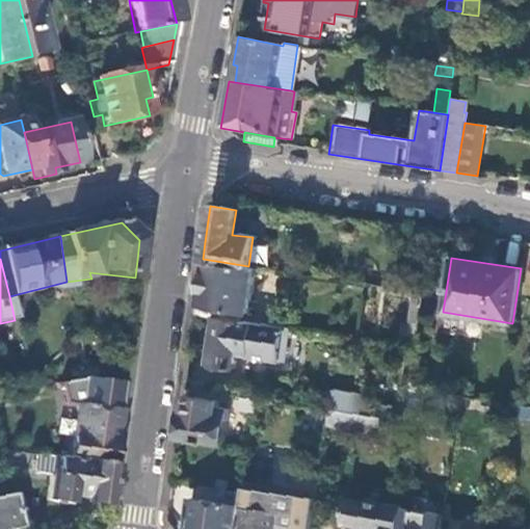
[(248,266),(203,259),(197,291),(194,315),(214,317),(239,321),(240,312),(247,314),(255,267),(248,266)]
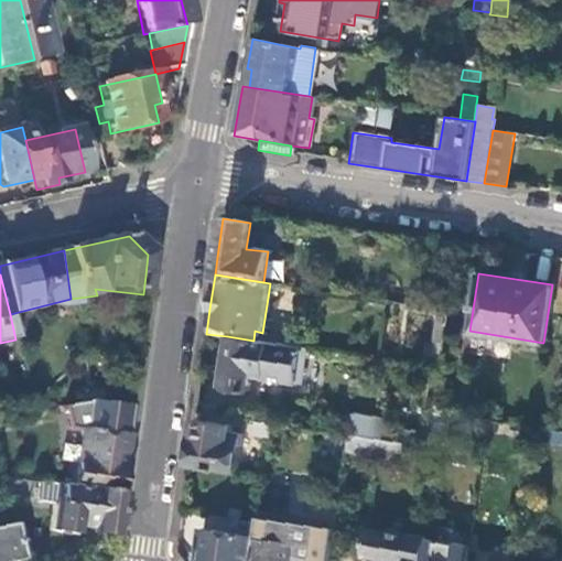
[(439,367),(446,310),(438,308),(431,357),(423,356),(422,365),(439,367)]
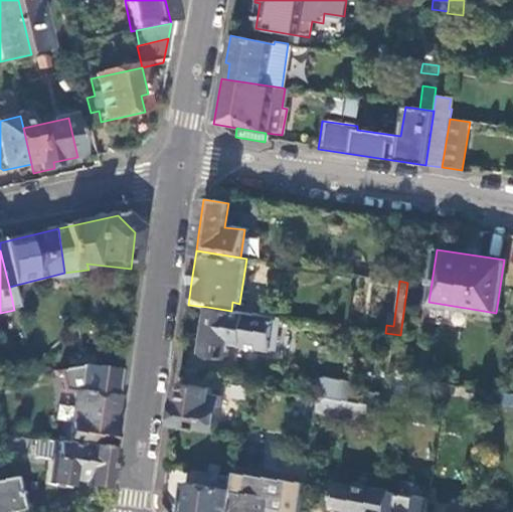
[(201,355),(225,358),(227,345),(275,351),(280,318),(231,311),(207,307),(201,355)]
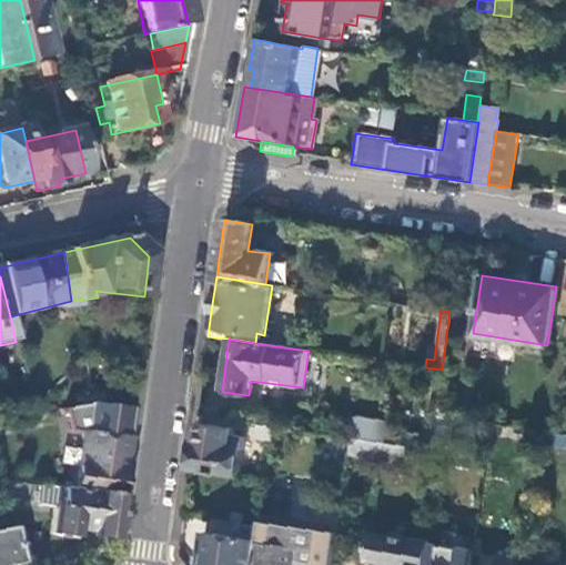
[(100,392),(100,395),(99,407),(111,409),(129,412),(131,395),(100,392)]
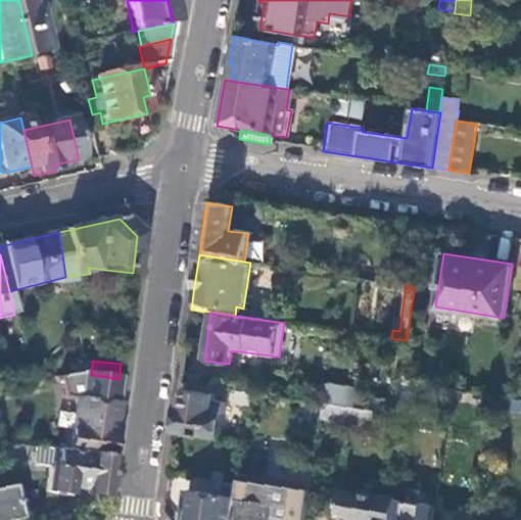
[(92,364),(78,363),(80,373),(91,375),(92,364)]
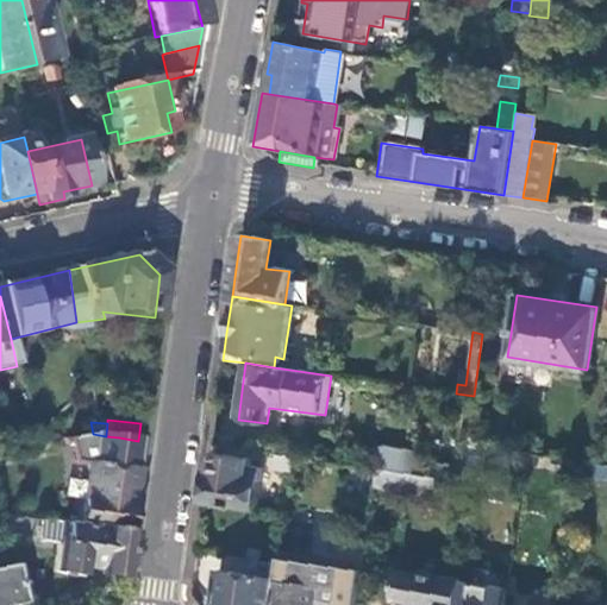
[(131,492),(138,441),(119,438),(117,449),(76,445),(74,467),(83,468),(76,516),(62,515),(61,524),(126,534),(131,492)]
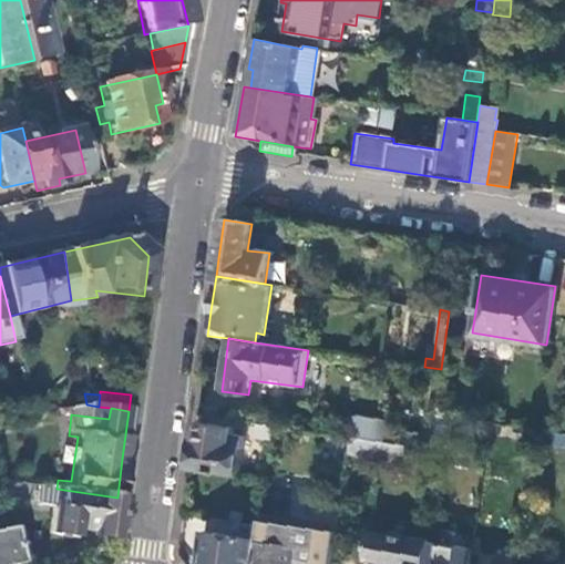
[(442,436),(444,417),(434,414),(429,449),(439,450),(441,436),(442,436)]
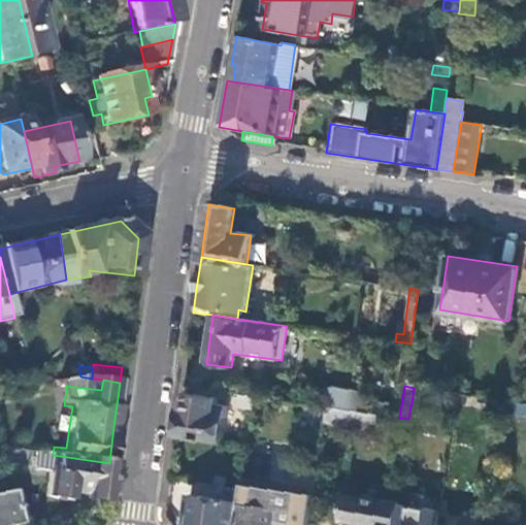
[(358,392),(327,388),(324,406),(355,411),(358,392)]
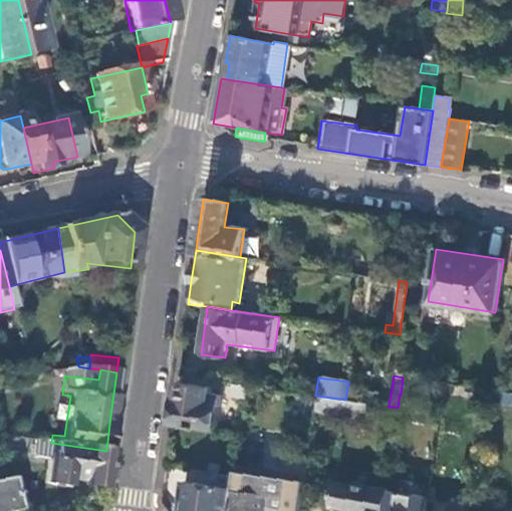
[(413,378),(403,377),(401,395),(411,396),(413,378)]
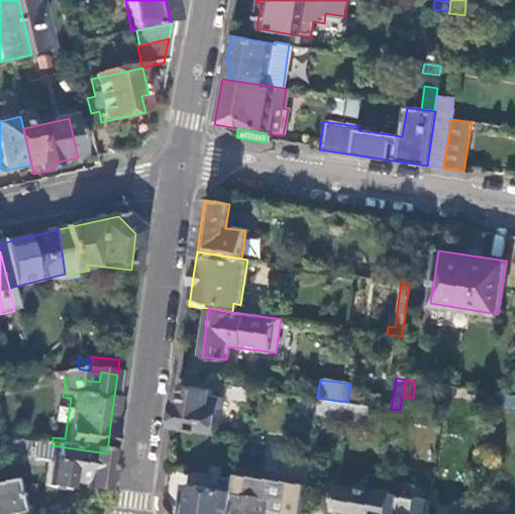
[(213,390),(178,385),(175,405),(172,426),(217,432),(222,398),(212,396),(213,390)]
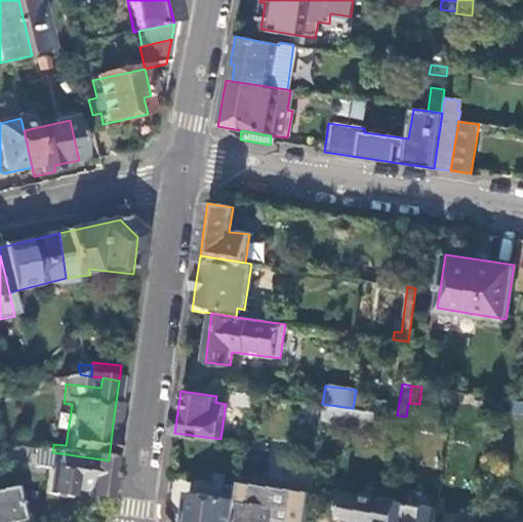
[(250,407),(252,394),(237,393),(236,405),(250,407)]
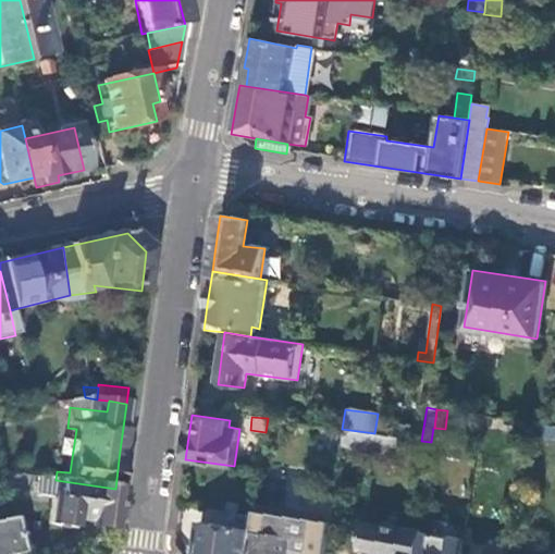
[(554,427),(530,423),(528,434),(554,438),(554,427)]
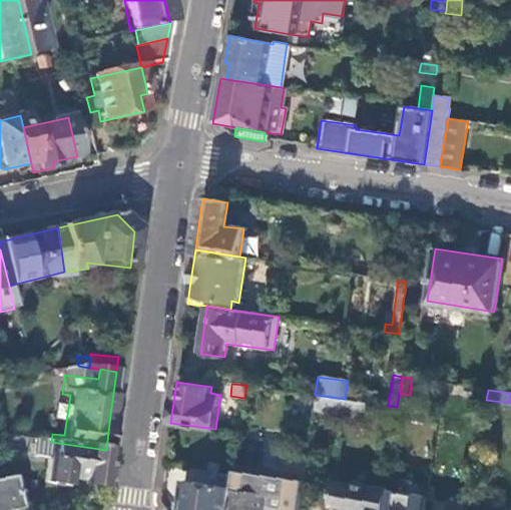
[(345,399),(315,395),(313,406),(354,412),(355,401),(345,399)]
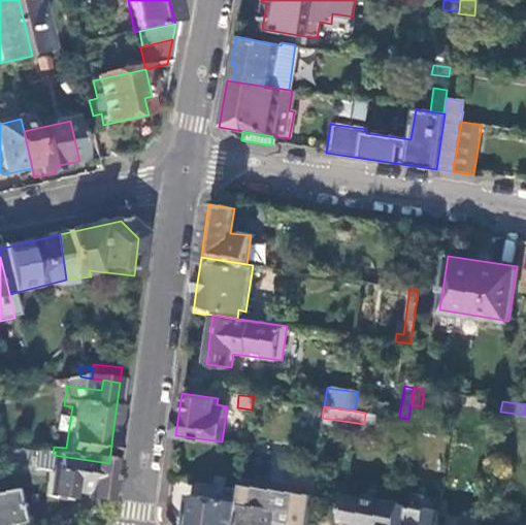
[(375,414),(365,413),(364,424),(373,425),(375,414)]
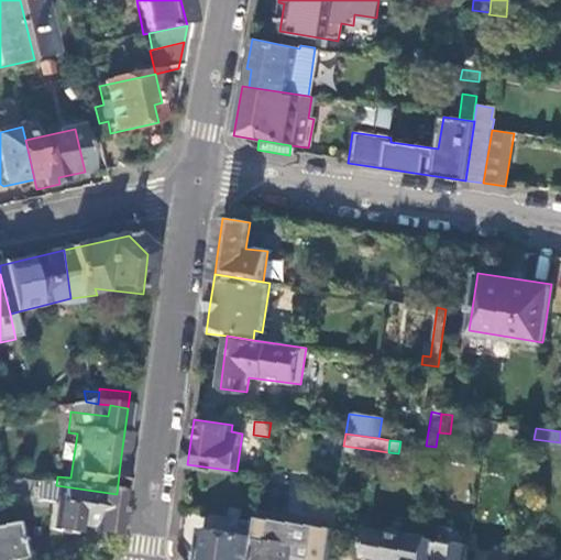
[(110,539),(117,494),(56,485),(37,483),(35,498),(55,501),(54,506),(47,505),(43,534),(62,536),(63,527),(85,530),(85,535),(110,539)]
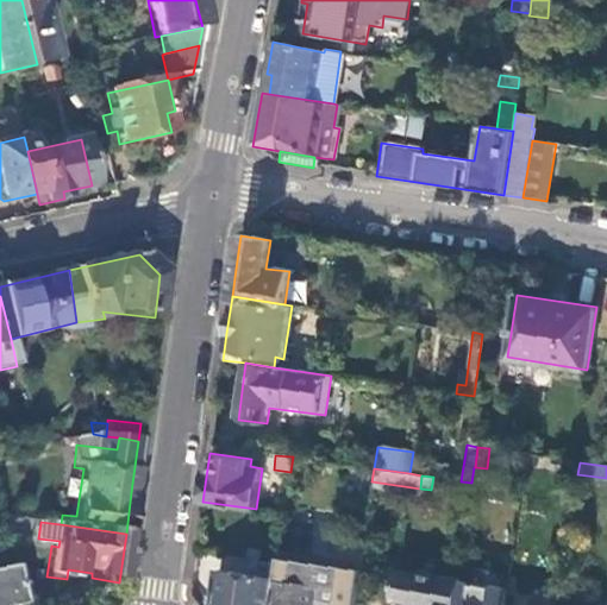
[(319,552),(280,547),(276,569),(276,573),(296,575),(304,577),(315,578),(319,552)]
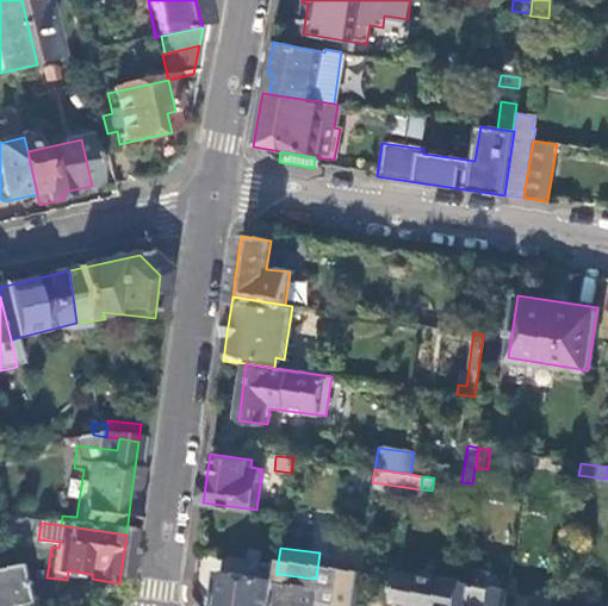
[(11,568),(0,570),(0,605),(19,605),(11,568)]
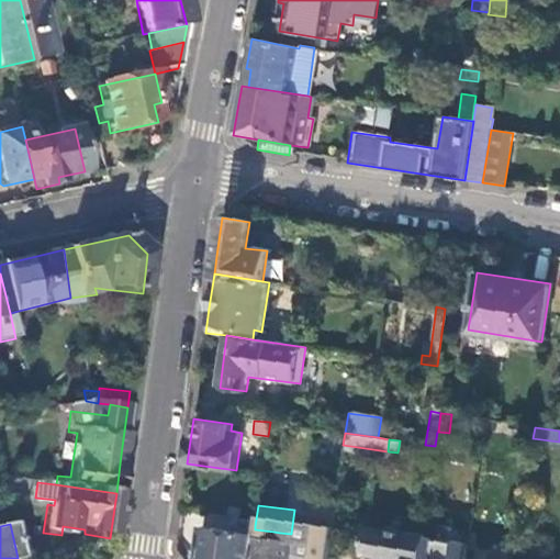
[(234,532),(252,535),(253,529),(254,526),(236,524),(234,532)]
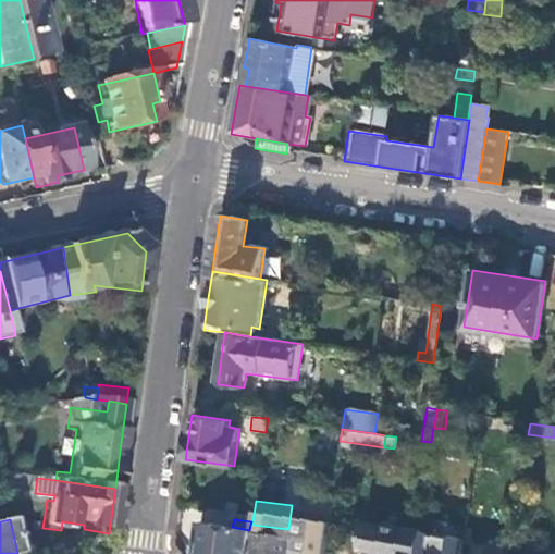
[(198,522),(193,553),(248,553),(251,530),(249,530),(232,527),(198,522)]
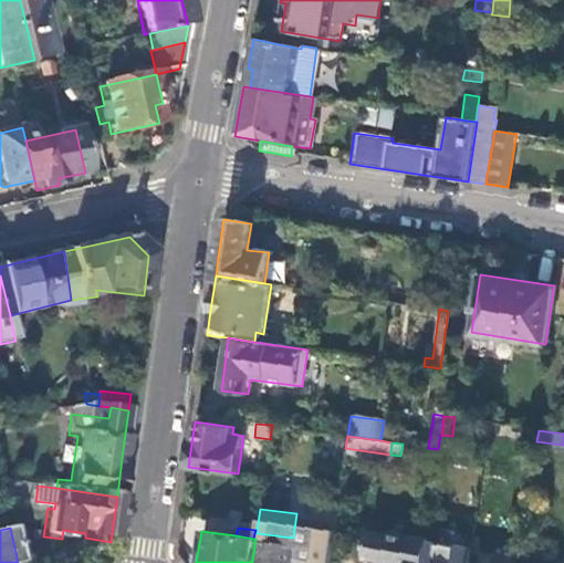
[(421,562),(425,543),(426,541),(367,532),(363,560),(376,562),(421,562)]
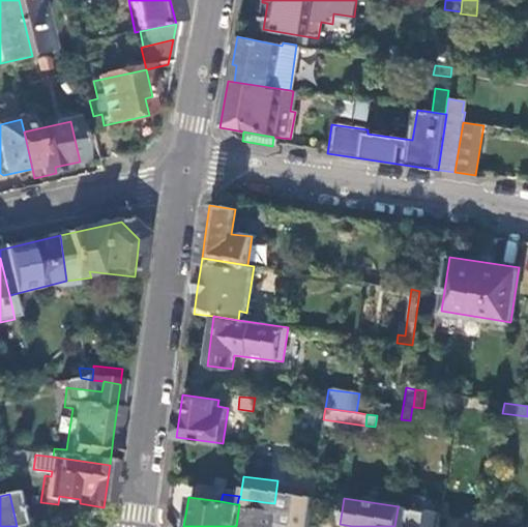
[(280,526),(283,510),(263,507),(257,506),(239,504),(236,526),(280,526)]
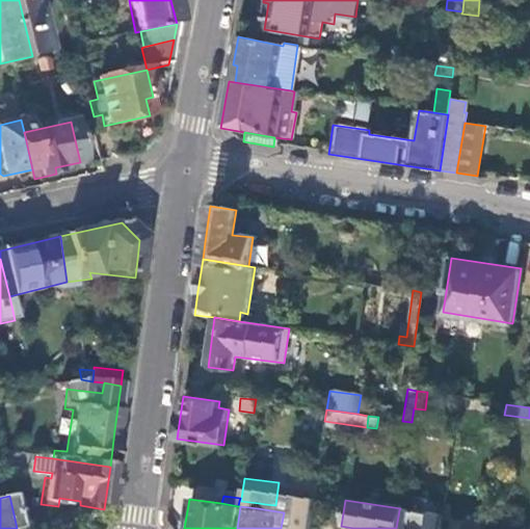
[(440,528),(442,517),(399,510),(396,528),(440,528)]
